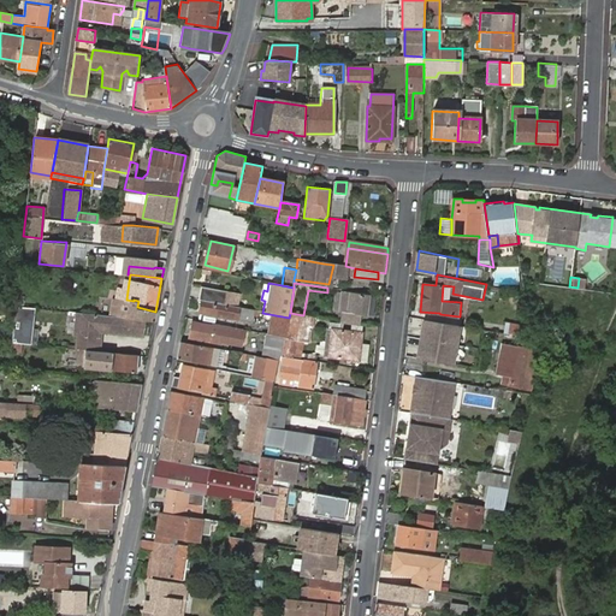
[(201,286),(199,298),(201,300),(240,308),(242,295),(201,286)]
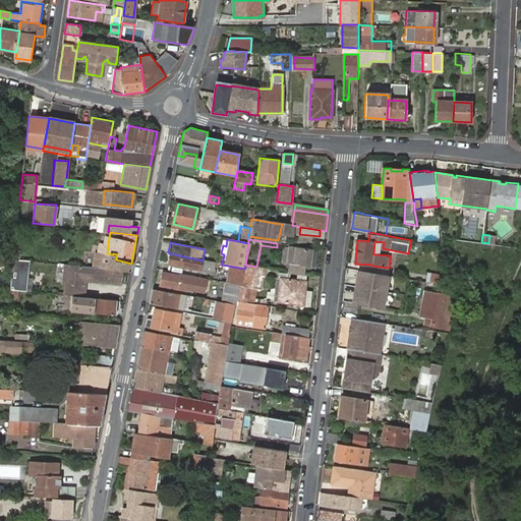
[(289,264),(288,271),(303,274),(304,265),(311,266),(313,250),(288,246),(286,263),(289,264)]
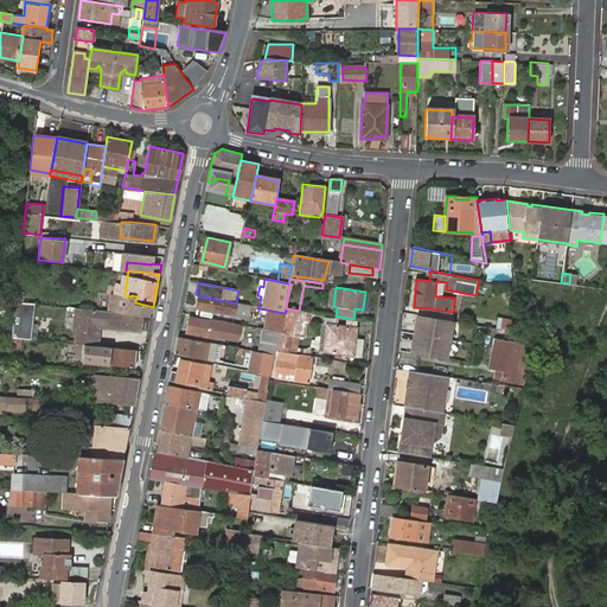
[(141,314),(151,315),(153,307),(135,302),(136,296),(132,295),(132,296),(125,295),(108,293),(107,311),(141,314)]
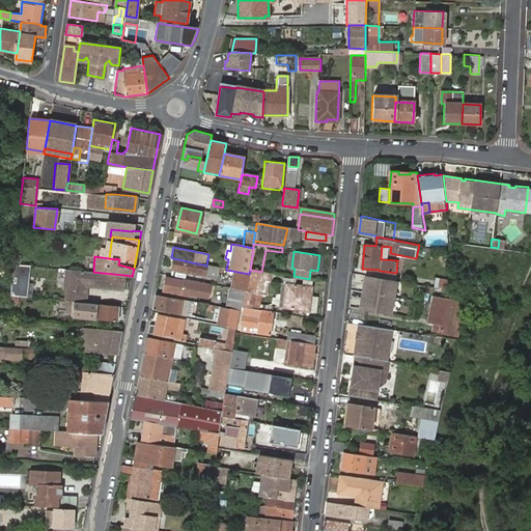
[(206,266),(173,258),(171,270),(217,279),(218,273),(222,274),(223,269),(206,266)]
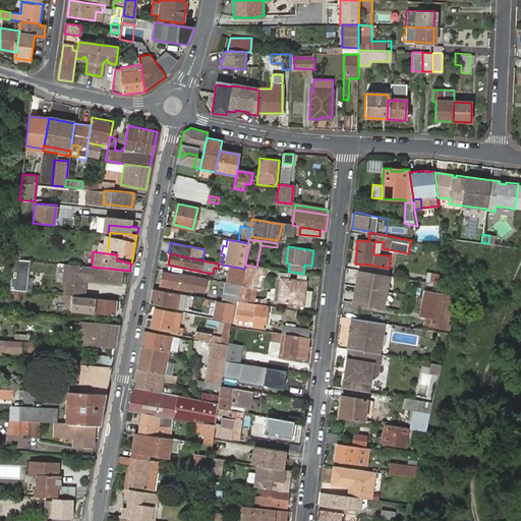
[(29,261),(12,258),(12,265),(9,290),(20,291),(25,291),(29,261)]
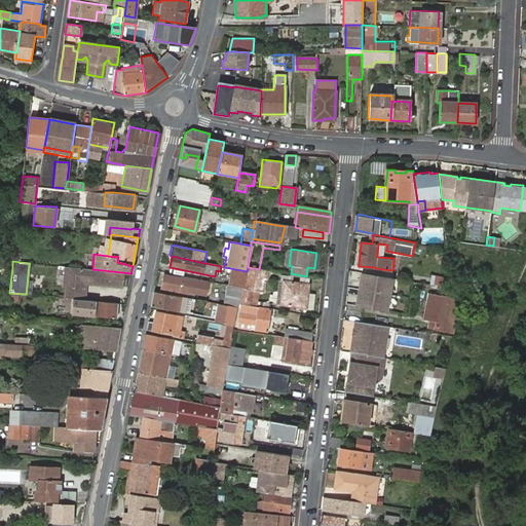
[(120,287),(122,272),(92,269),(65,266),(63,286),(66,287),(65,298),(68,298),(84,300),(85,282),(91,283),(91,284),(120,287)]
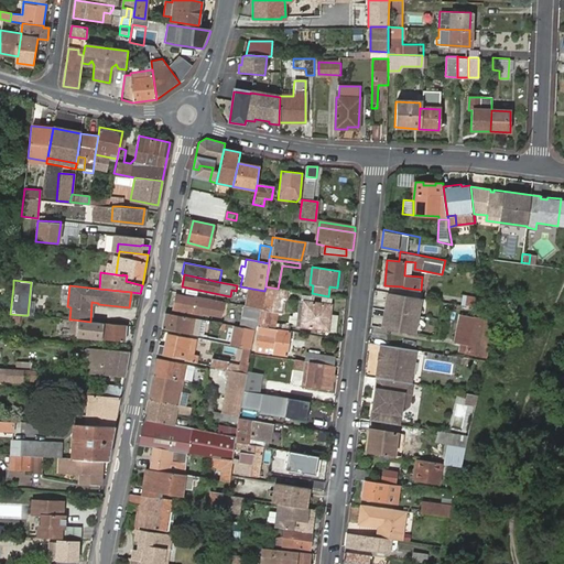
[(264,291),(240,286),(240,291),(248,293),(246,306),(261,310),(264,291)]
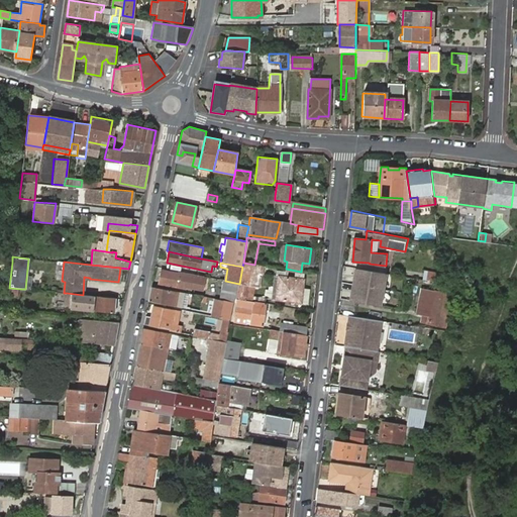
[(236,297),(266,303),(266,297),(251,295),(253,283),(252,283),(253,272),(261,273),(262,265),(254,265),(243,263),(242,267),(239,284),(236,297)]
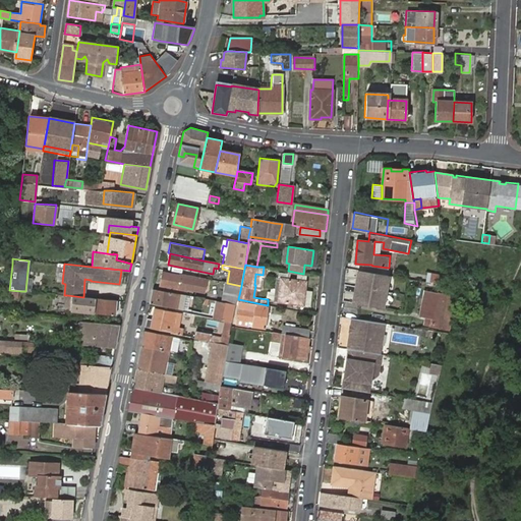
[(360,269),(354,301),(384,307),(390,275),(360,269)]
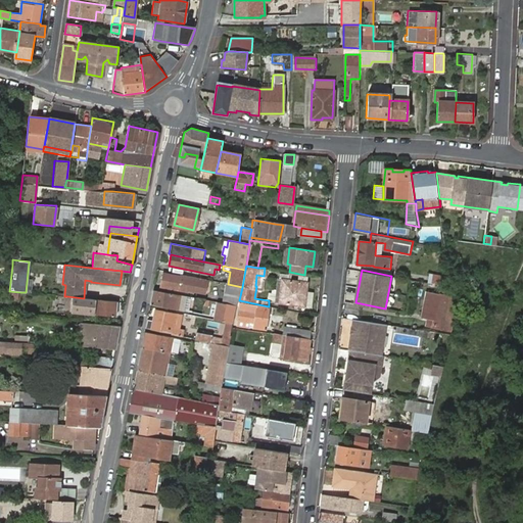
[(210,280),(163,271),(159,286),(190,292),(191,289),(207,292),(210,280)]
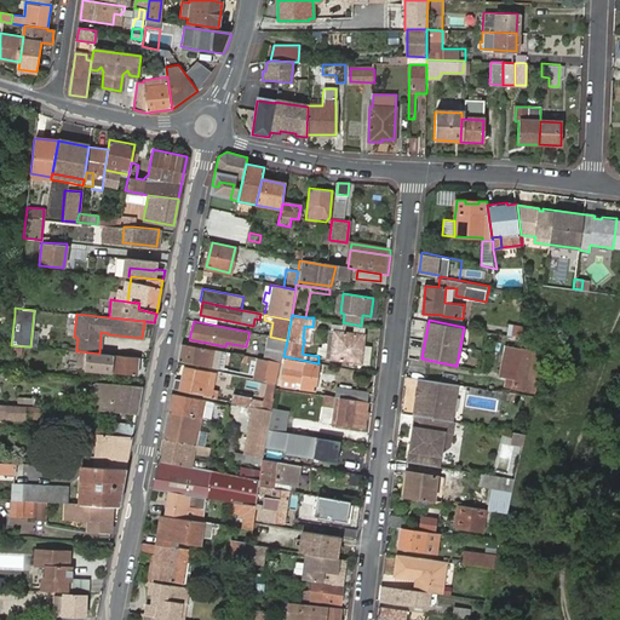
[(510,336),(532,339),(534,329),(512,325),(510,336)]
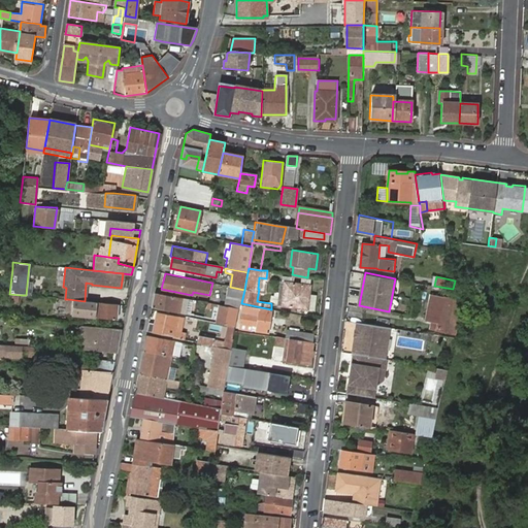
[(282,304),(285,282),(279,281),(276,304),(282,304)]
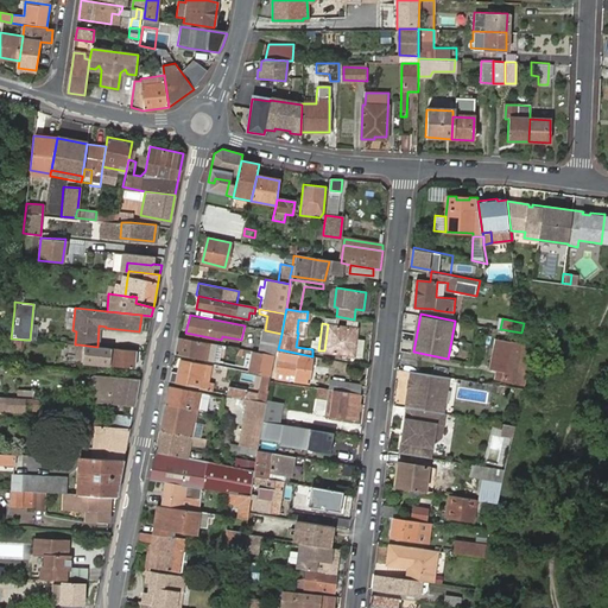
[(350,339),(355,340),(356,329),(328,324),(324,350),(348,354),(350,339)]
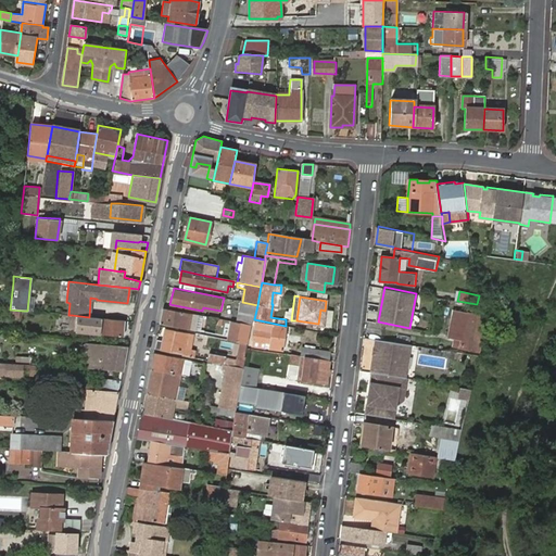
[(242,302),(238,301),(234,321),(250,325),(253,325),(254,319),(257,305),(242,302)]
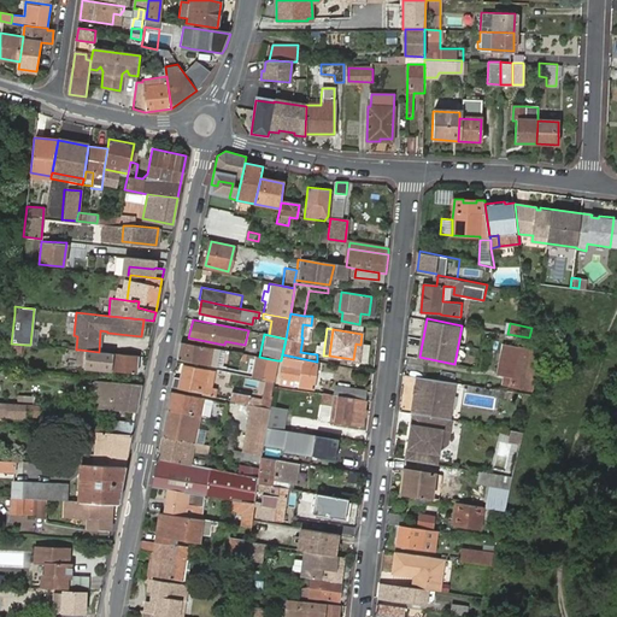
[(180,341),(177,358),(215,365),(218,348),(180,341)]
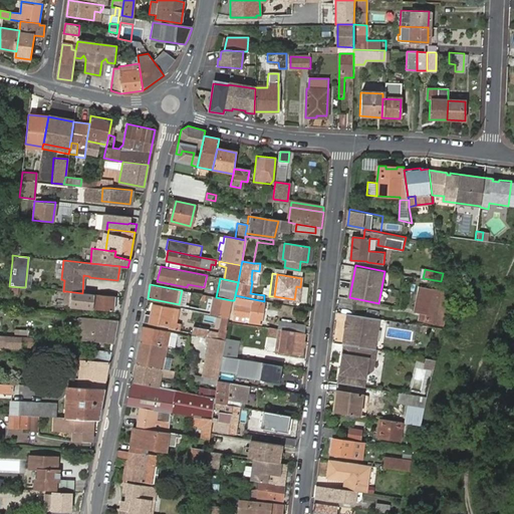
[(432,296),(425,295),(421,319),(444,324),(447,312),(446,295),(443,295),(443,290),(433,288),(432,296)]
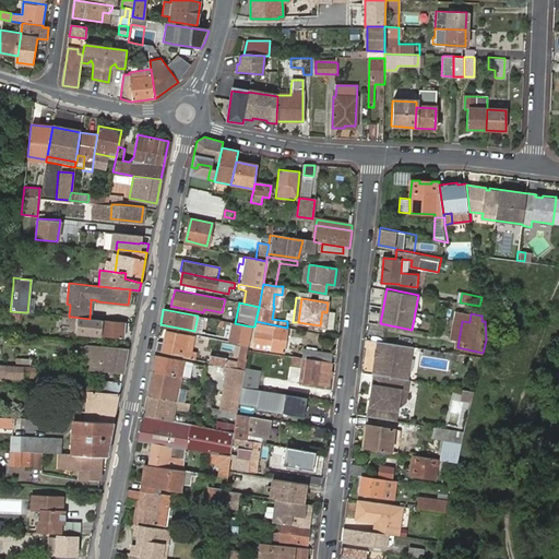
[(198,316),(194,331),(201,333),(203,317),(198,316)]
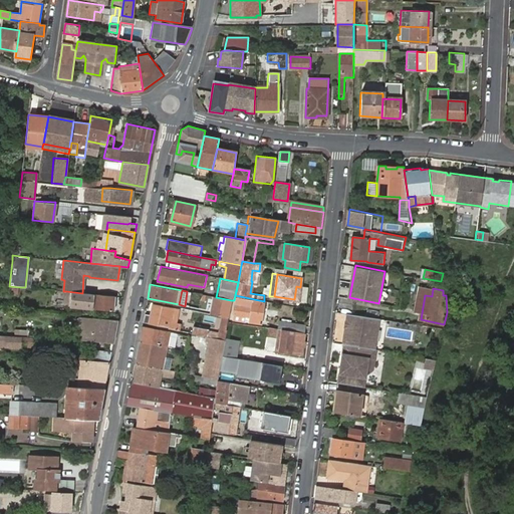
[(0,305),(3,306),(7,306),(8,293),(8,292),(0,291),(0,305)]
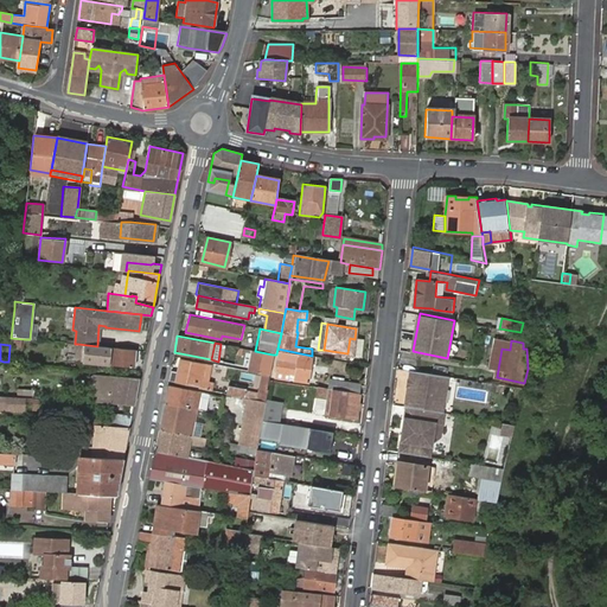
[(134,366),(135,350),(97,346),(78,344),(78,349),(78,353),(91,355),(94,352),(95,352),(94,359),(103,360),(103,364),(134,366)]
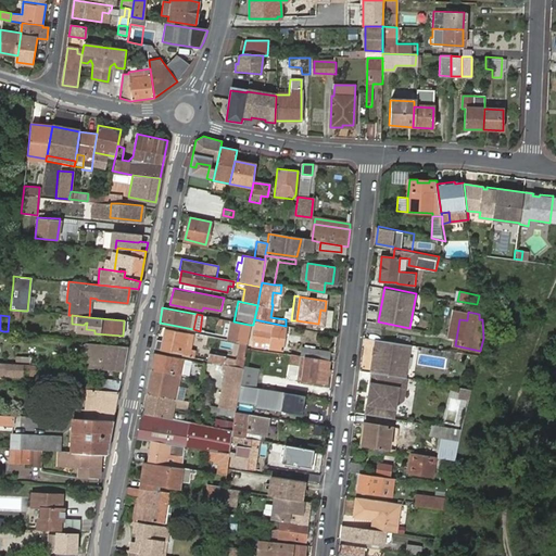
[(281,349),(286,326),(254,319),(253,325),(251,340),(265,342),(264,346),(281,349)]
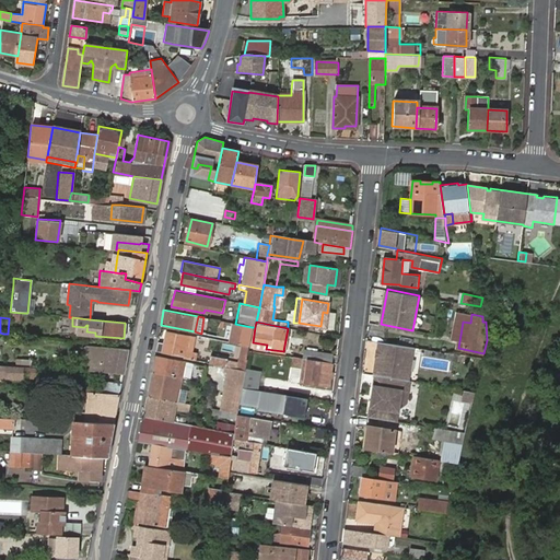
[(235,342),(241,343),(248,345),(248,341),(252,327),(235,324),(233,323),(228,341),(235,342)]
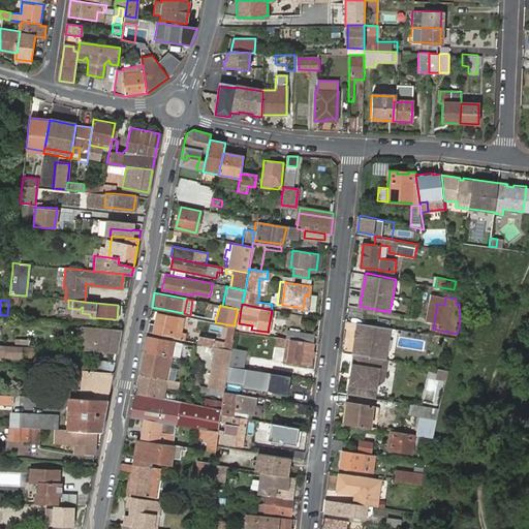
[(155,322),(149,322),(147,332),(172,336),(173,338),(184,341),(185,333),(180,332),(183,318),(157,313),(155,322)]
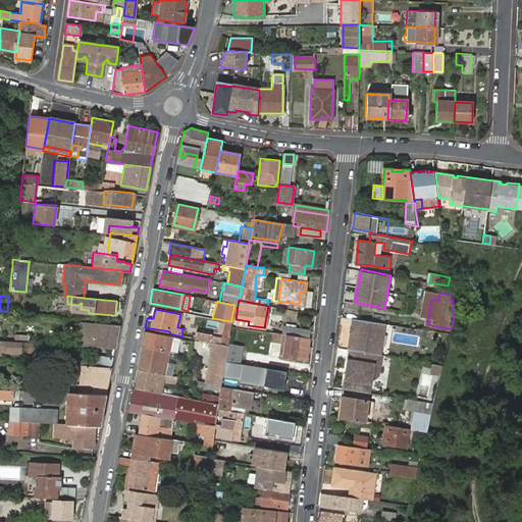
[(377,345),(379,335),(384,331),(386,323),(355,318),(354,327),(356,327),(355,332),(352,332),(349,350),(353,350),(381,355),(383,346),(377,345)]
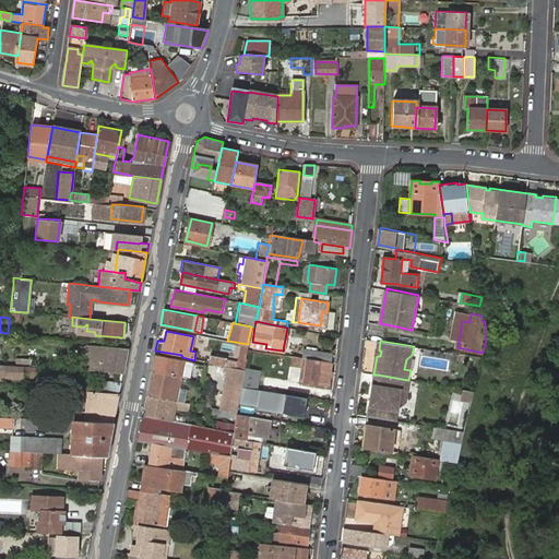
[(230,363),(237,365),(240,343),(235,342),(230,363)]
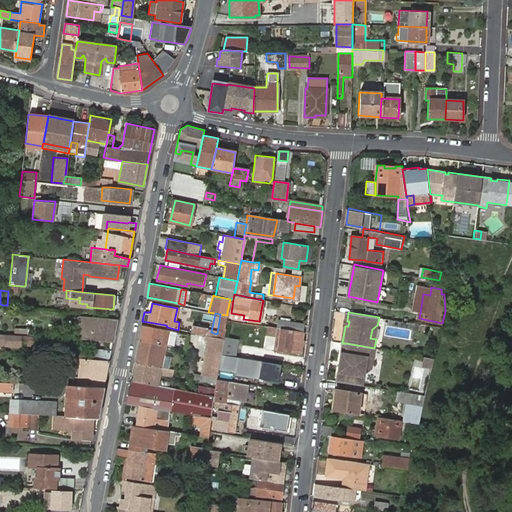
[(192,324),(190,332),(211,335),(224,338),(226,327),(224,326),(227,316),(227,315),(220,314),(217,334),(211,332),(207,331),(207,327),(192,324)]
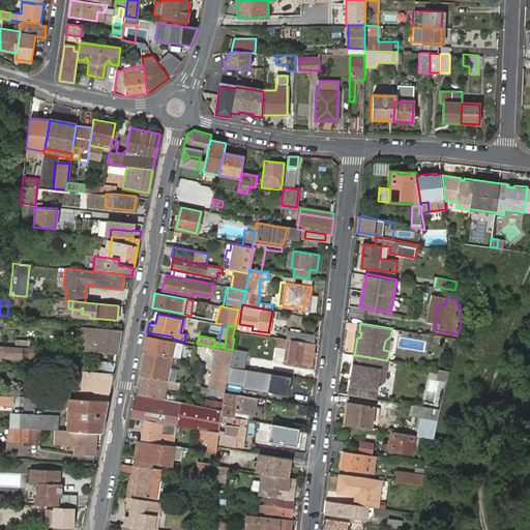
[(92,351),(116,353),(121,329),(88,327),(87,333),(91,333),(98,334),(96,349),(93,349),(92,351)]
